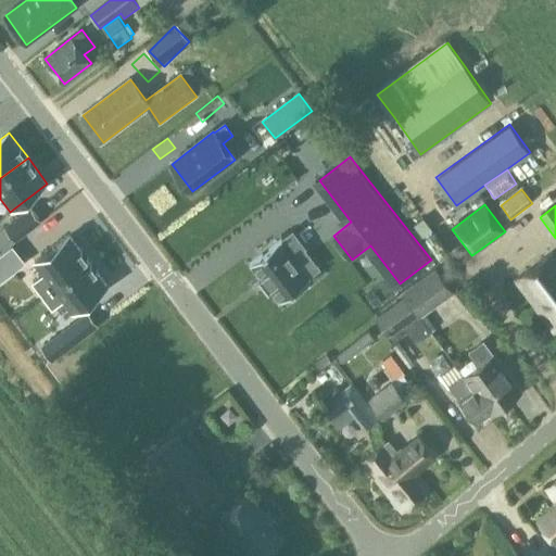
[(28,211),(3,229),(12,240),(37,222),(28,211)]
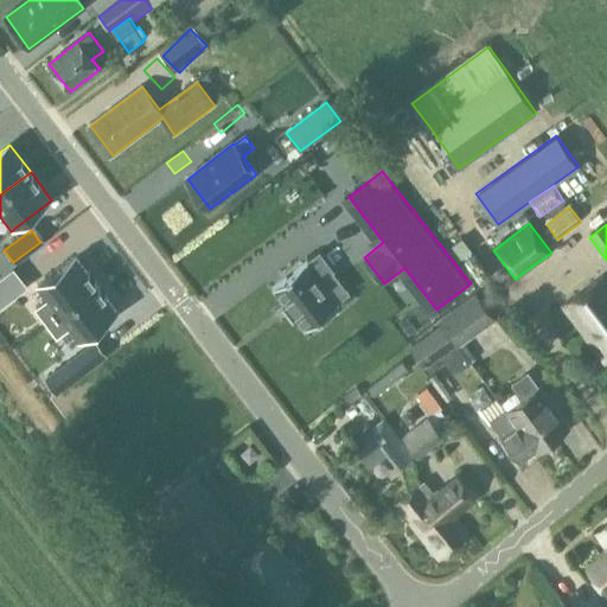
[(331,274),(317,255),(273,288),(274,289),(285,301),(283,302),(294,315),(305,328),(304,328),(305,330),(311,325),(314,331),(325,323),(321,318),(342,304),(324,280),(331,274)]
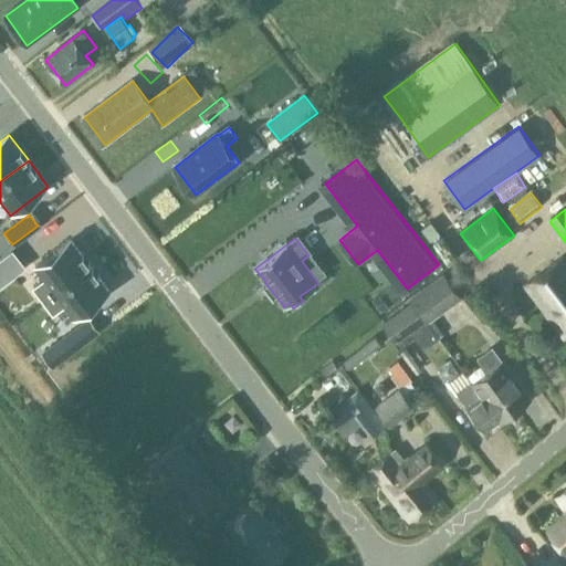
[(43,282),(32,291),(41,303),(91,266),(71,240),(33,269),(43,282)]
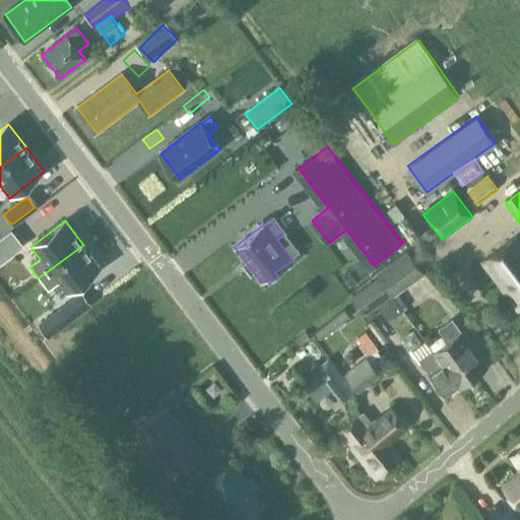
[(519,240),(517,236),(482,262),(519,311),(519,309),(519,240)]
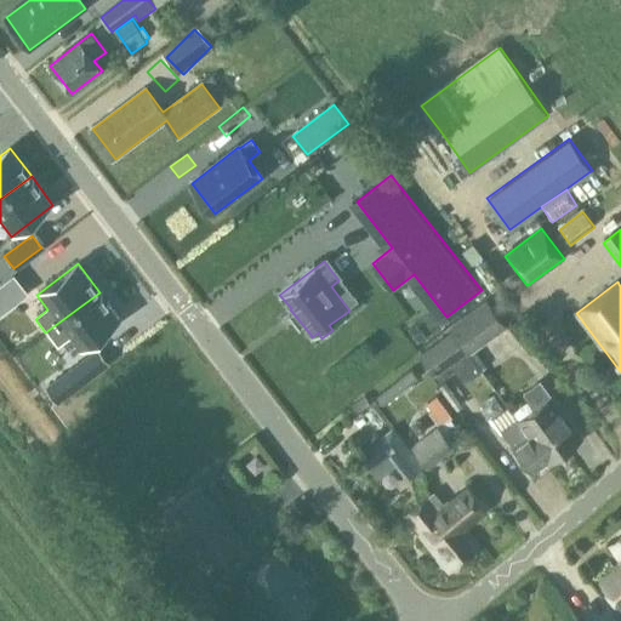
[(0,292),(0,313),(10,307),(0,292)]
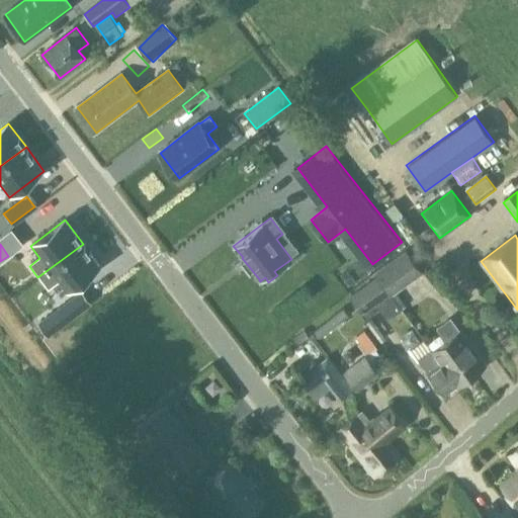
[(83,244),(37,277),(47,289),(57,281),(66,293),(100,267),(83,244)]
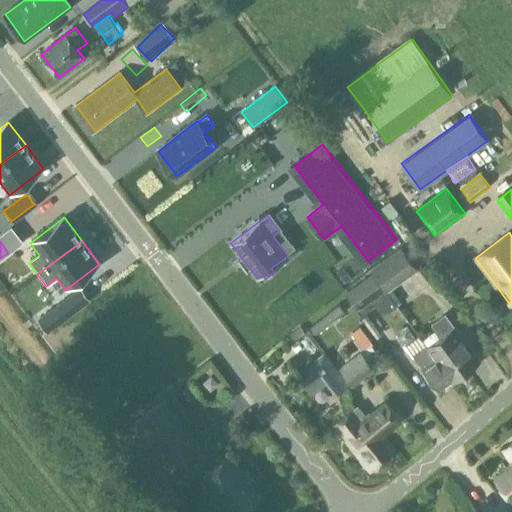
[(370,270),(373,273),(386,290),(387,293),(419,270),(401,246),(370,270)]
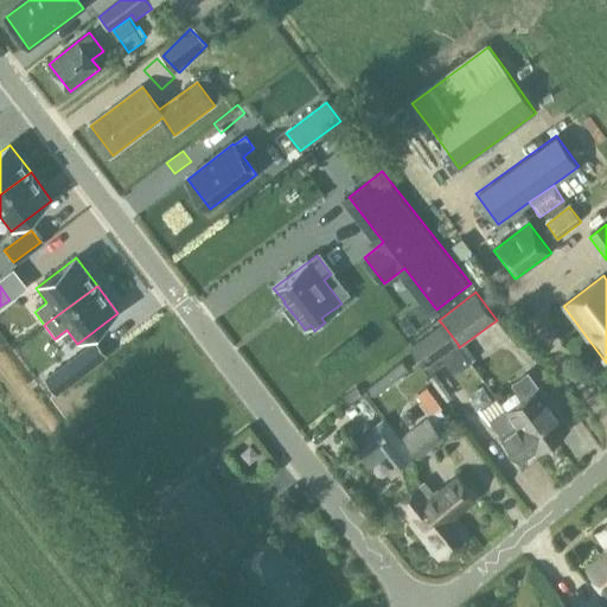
[(458,344),(442,324),(410,346),(426,368),(458,344)]
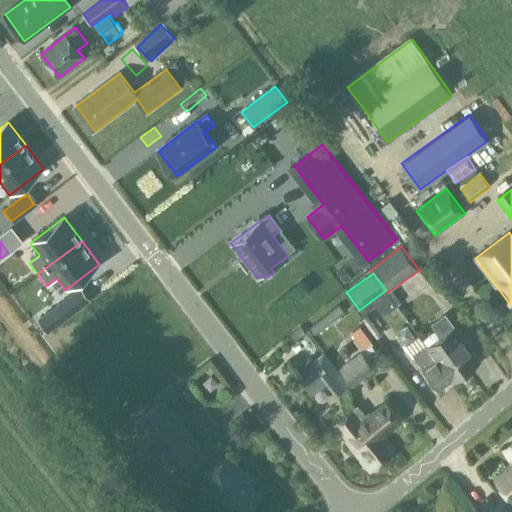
[(48,331),(71,313),(61,301),(38,318),(48,331)]
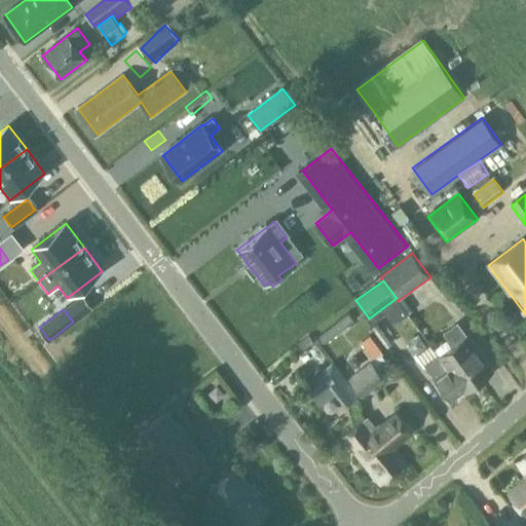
[(349,313),(320,336),(325,343),(354,320),(349,313)]
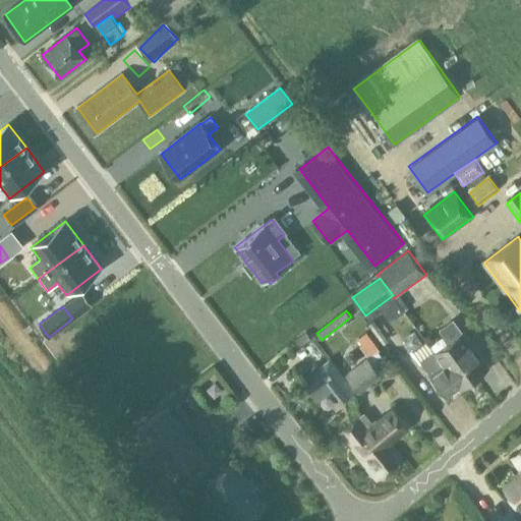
[(463,331),(448,341),(475,378),(489,367),(463,331)]
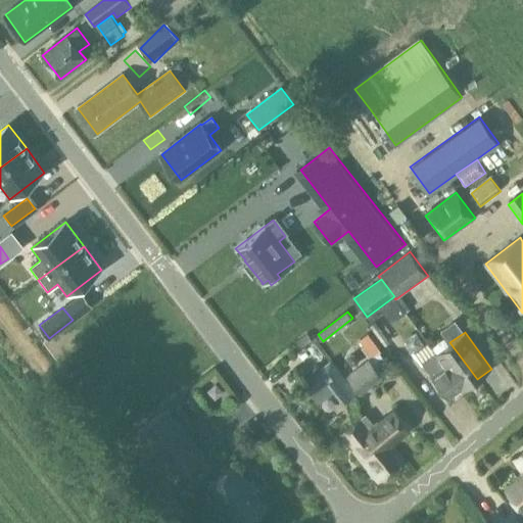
[(369,360),(347,376),(360,393),(391,370),(380,353),(382,352),(369,333),(359,341),(364,347),(361,348),(369,360)]
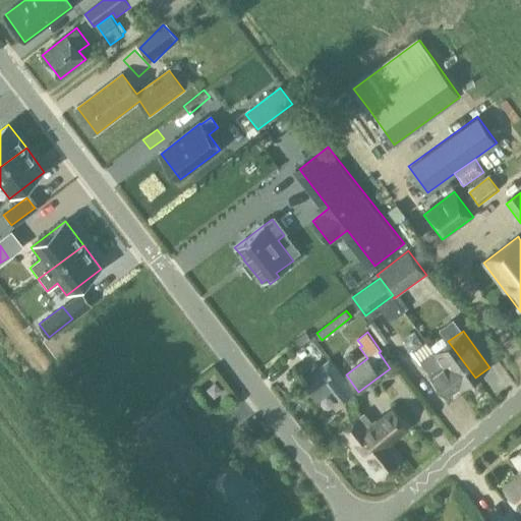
[(475,378),(448,341),(422,360),(447,395),(459,387),(460,389),(475,378)]
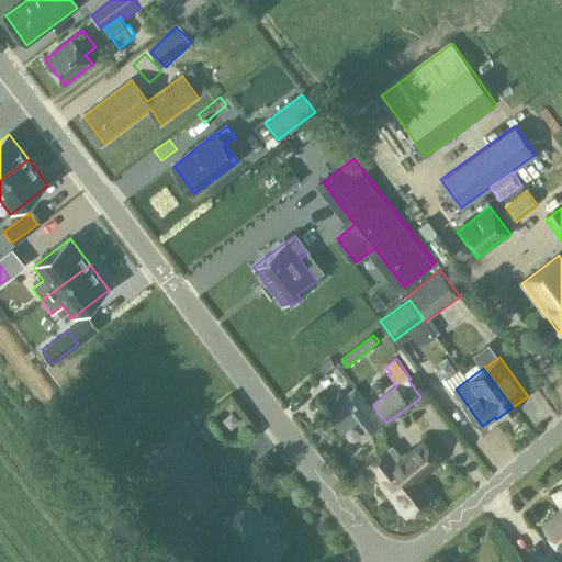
[(383,392),(385,386),(382,381),(375,382),(373,388),(377,393),(383,392)]
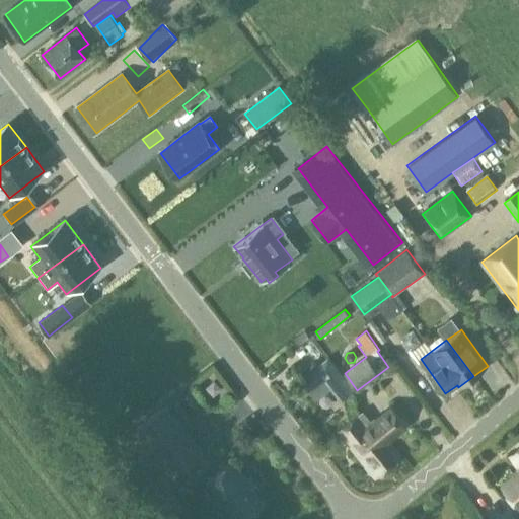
[(328,358),(302,377),(312,392),(310,393),(316,401),(331,390),(340,401),(354,391),(328,358)]
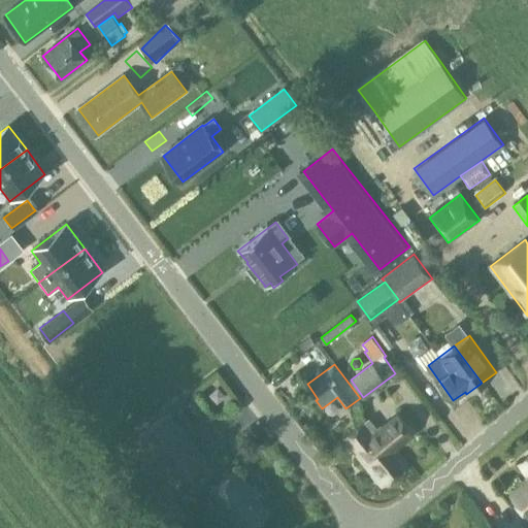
[(400,416),(371,437),(388,460),(398,452),(393,446),(411,431),(400,416)]
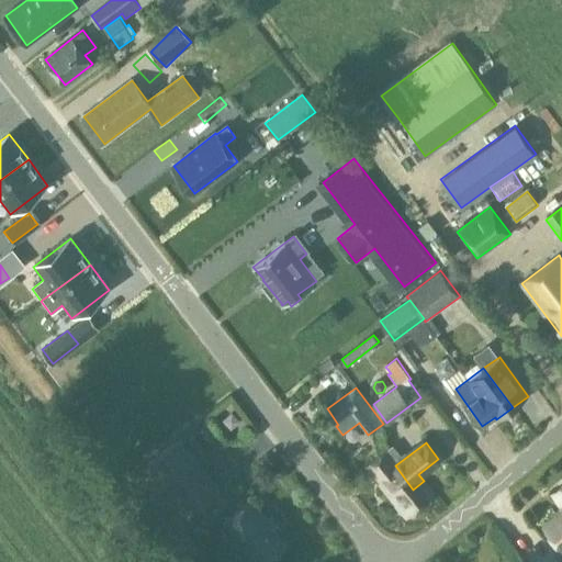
[(413,490),(395,465),(383,450),(367,462),(408,517),(435,495),(424,481),(413,490)]
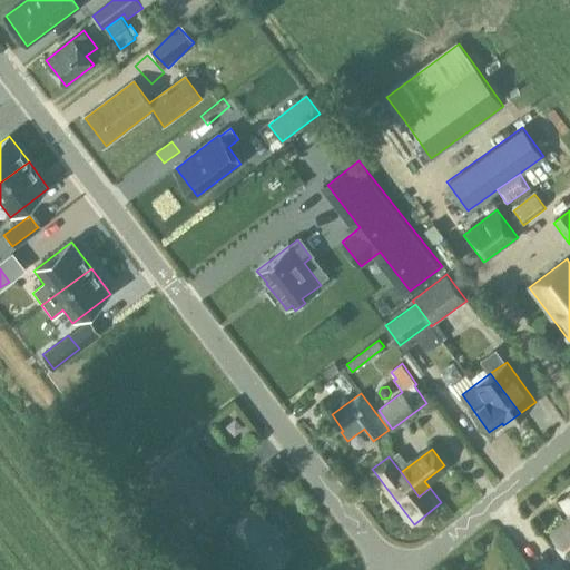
[(569,493),(561,501),(569,511),(569,519),(552,534),(569,554),(569,493)]
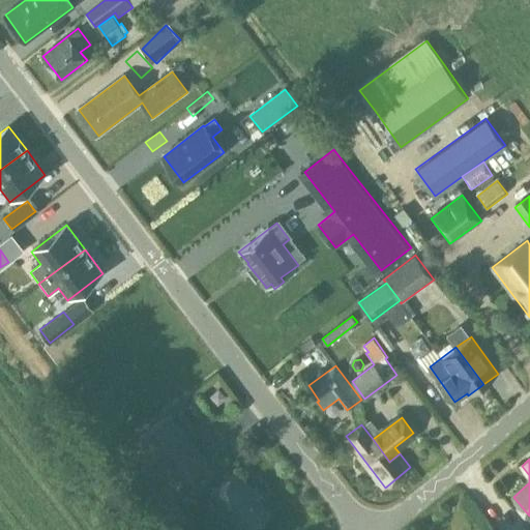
[(237,473),(212,492),(228,512),(225,516),(225,520),(232,529),(239,529),(240,529),(241,529),(249,529),(269,516),(259,502),(264,498),(256,488),(252,492),(237,473)]
